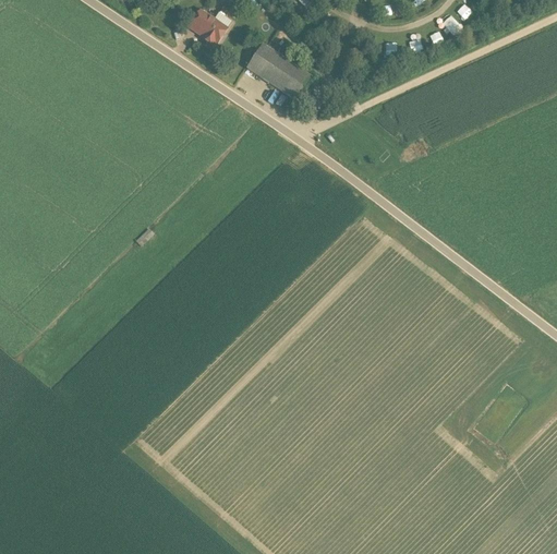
[(382,11),(392,11),(392,2),(383,1),(382,11)]
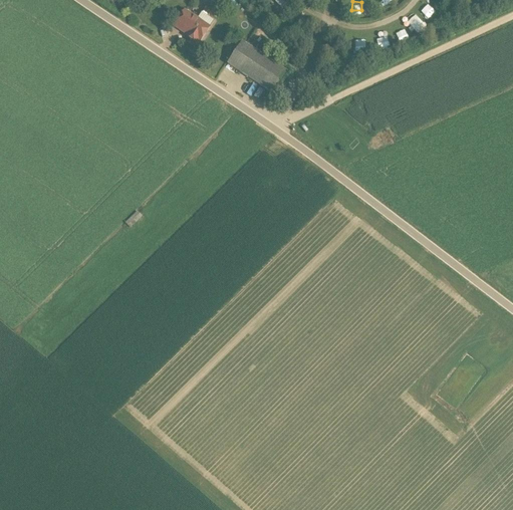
[(420,12),(432,18),(437,8),(424,3),(420,12)]
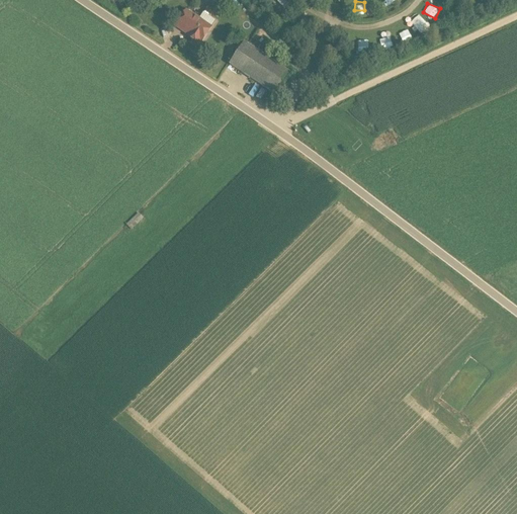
[(211,24),(185,8),(175,23),(188,32),(187,34),(190,35),(190,37),(193,39),(195,39),(198,41),(199,39),(200,40),(206,32),(211,24)]
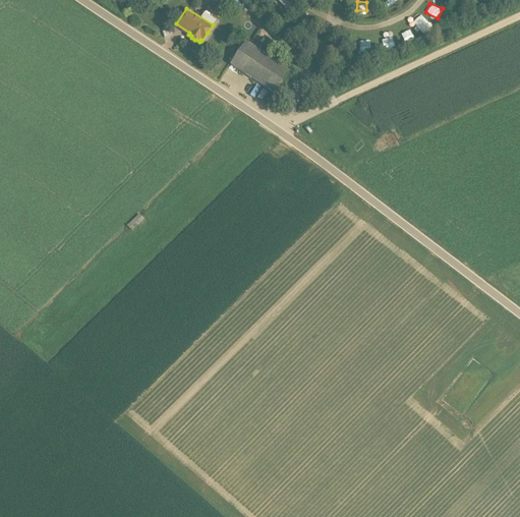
[(423,11),(412,16),(419,32),(430,26),(423,11)]
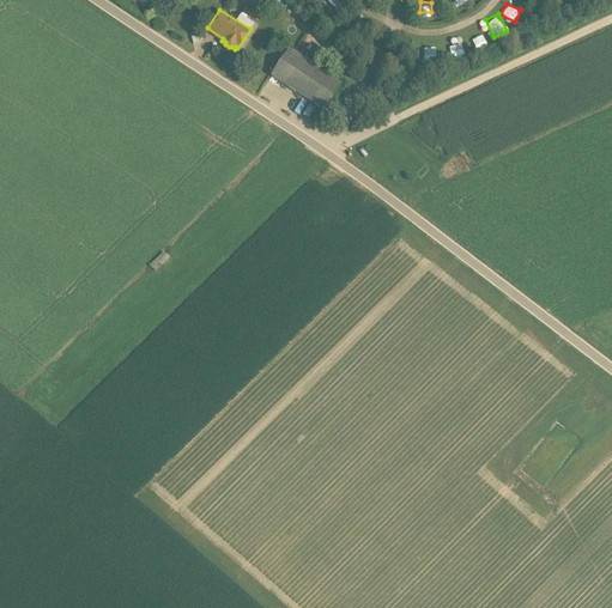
[(353,29),(362,20),(356,14),(347,22),(353,29)]
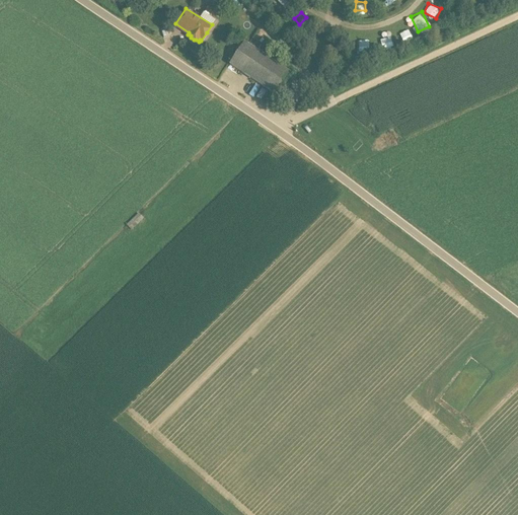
[(389,35),(379,38),(381,46),(391,44),(389,35)]
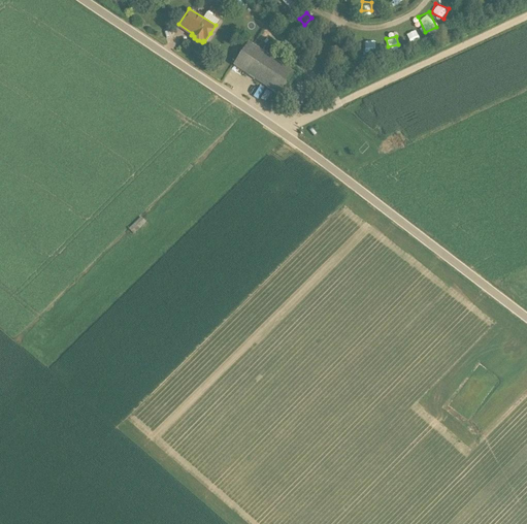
[(365,48),(374,48),(374,39),(364,39),(365,48)]
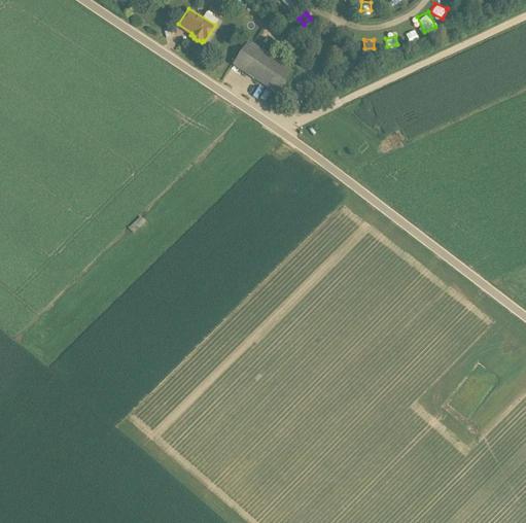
[(247,41),(233,63),(281,95),(295,73),(247,41)]
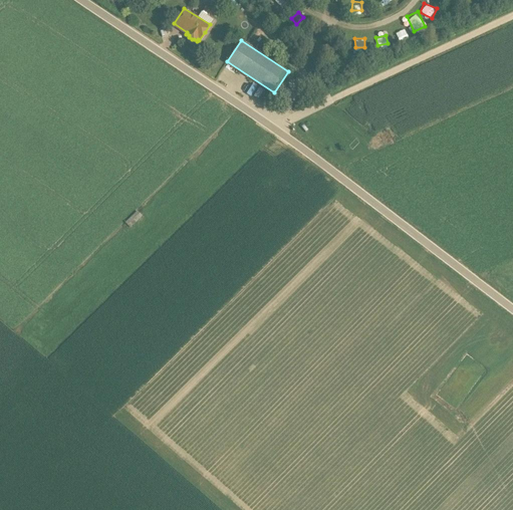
[(136,207),(124,220),(130,224),(141,212),(136,207)]
